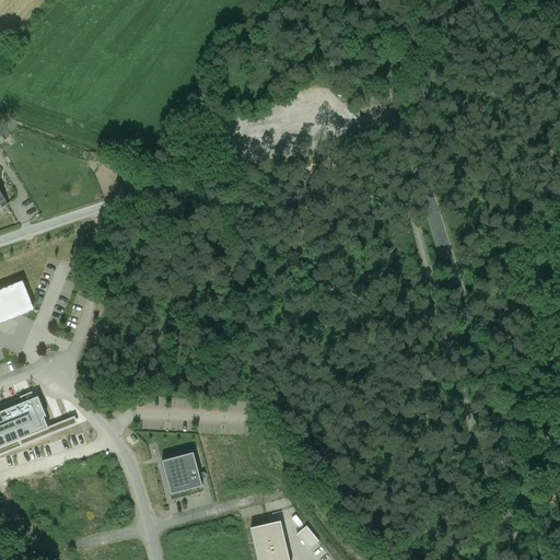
[(11,136),(3,128),(0,130),(0,133),(6,141),(11,136)]
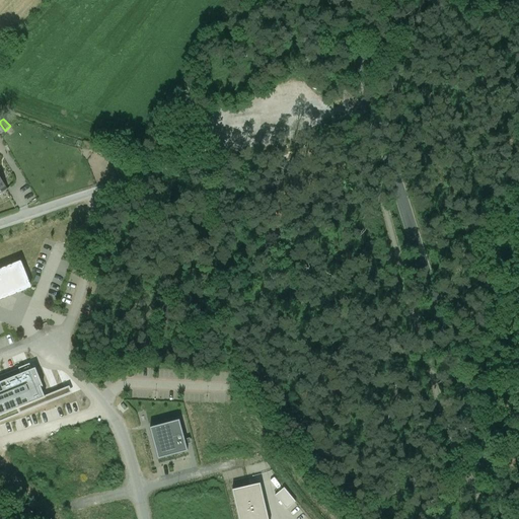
[(96,146),(84,143),(83,148),(94,151),(96,146)]
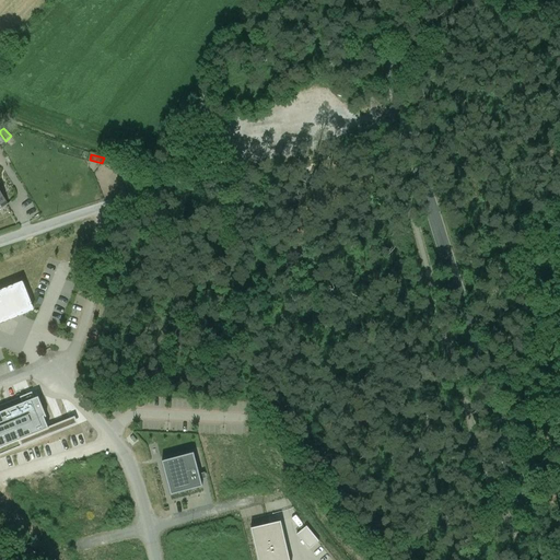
[(22,283),(0,292),(0,324),(33,311),(22,283)]
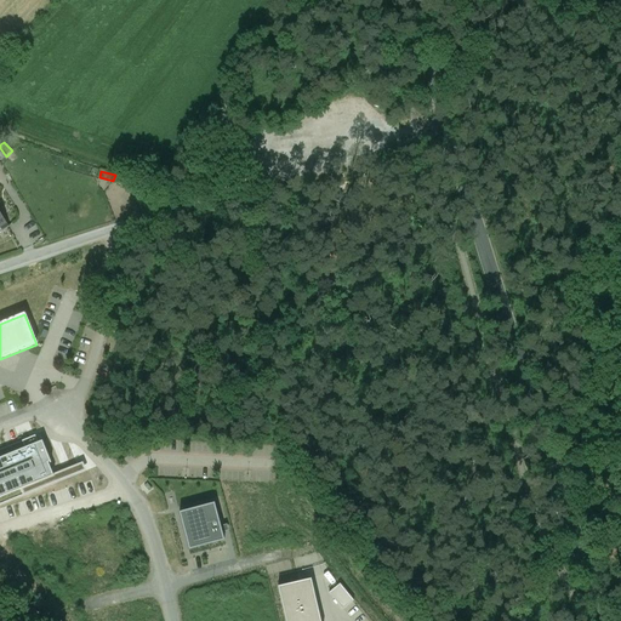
[(24,496),(86,471),(83,462),(53,474),(49,462),(51,461),(43,440),(39,443),(35,436),(22,440),(26,448),(0,457),(0,497),(21,489),(24,496)]
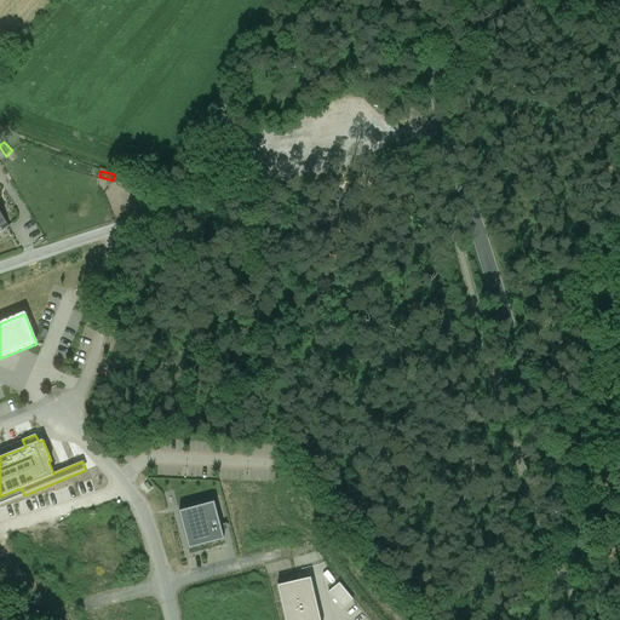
[(220,526),(214,501),(179,511),(189,549),(224,539),(222,532),(229,529),(227,523),(220,526)]
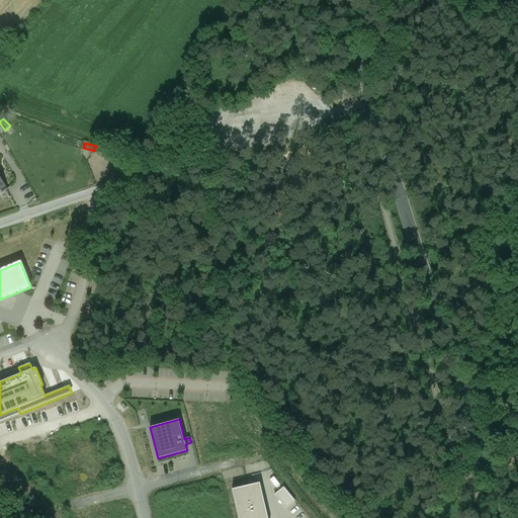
[(257,471),(268,468),(266,461),(255,464),(257,471)]
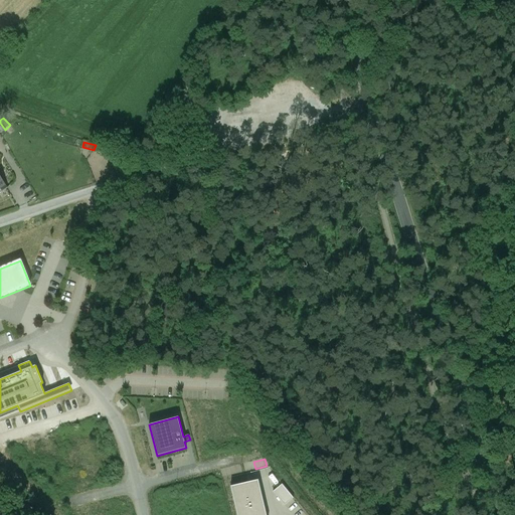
[(230,486),(237,514),(266,514),(259,480),(230,486)]
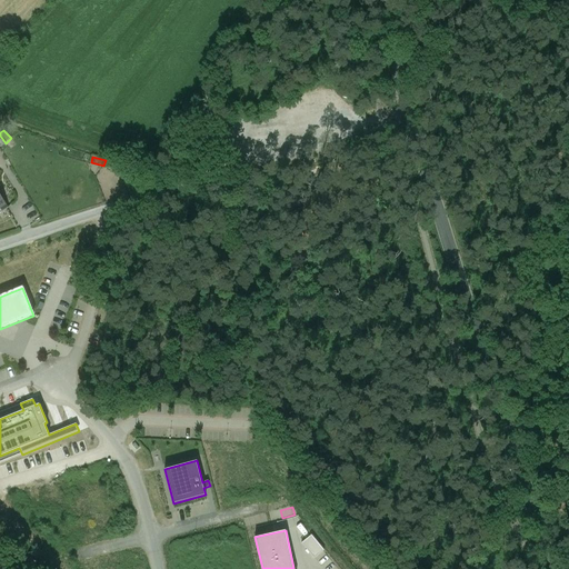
[(301,543),(315,558),(323,551),(311,536),(301,543)]
